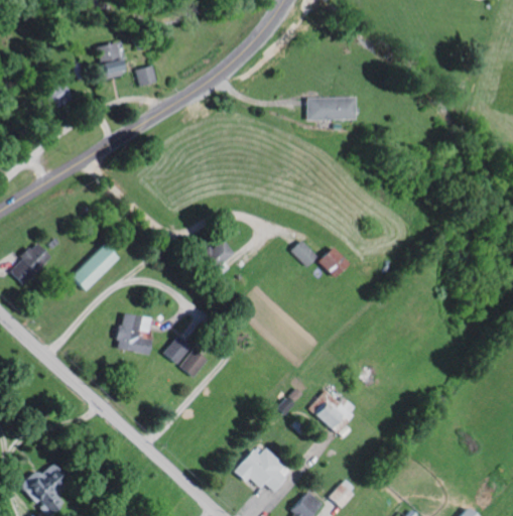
[(106,80),(125,73),(113,41),(95,47),(106,80)]
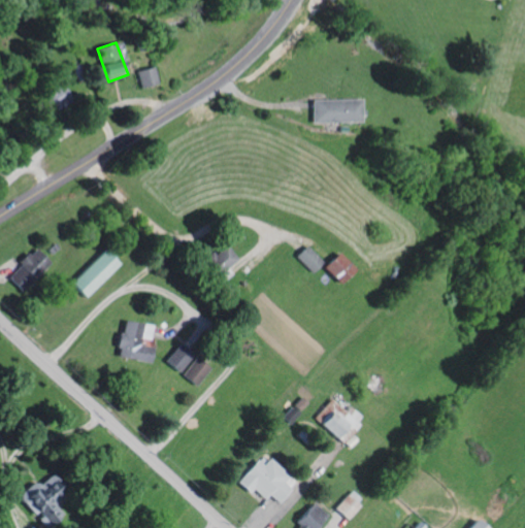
[(140,69),(142,87),(160,84),(158,66),(140,69)]
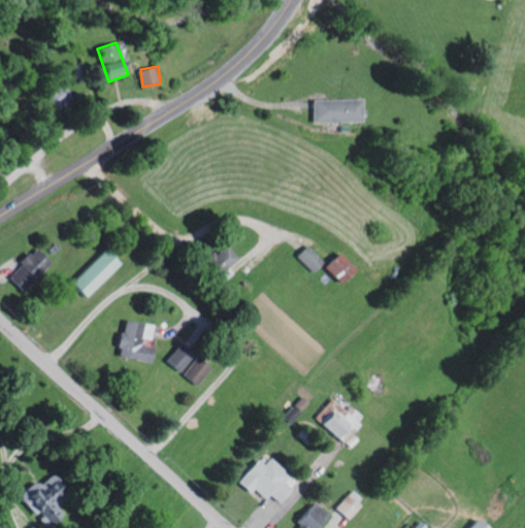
[(315,99),(315,123),(364,122),(364,99),(315,99)]
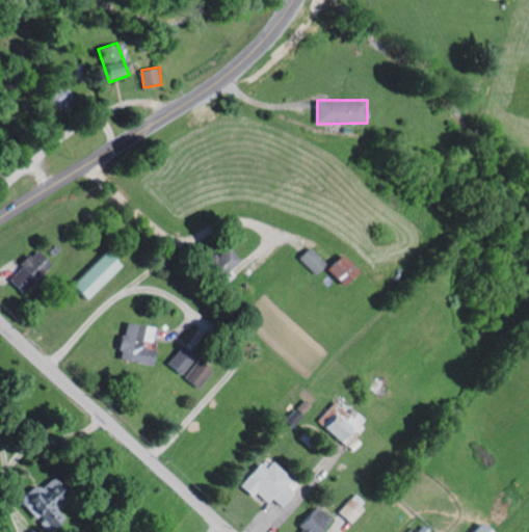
[(208,262),(227,284),(236,275),(231,269),(241,261),(228,245),(208,262)]
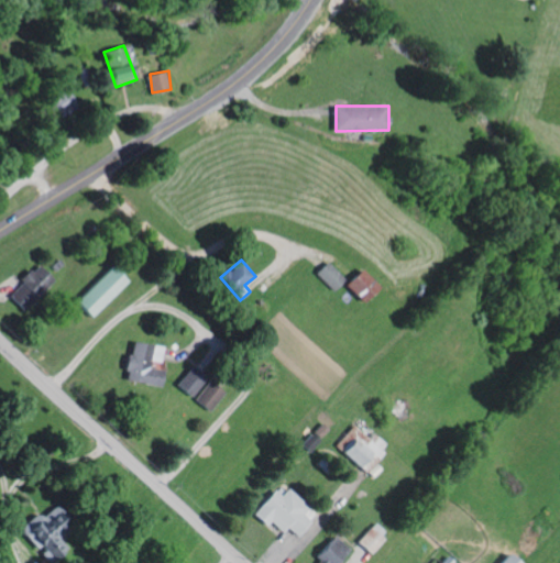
[(316,273),(335,290),(346,278),(327,261),(316,273)]
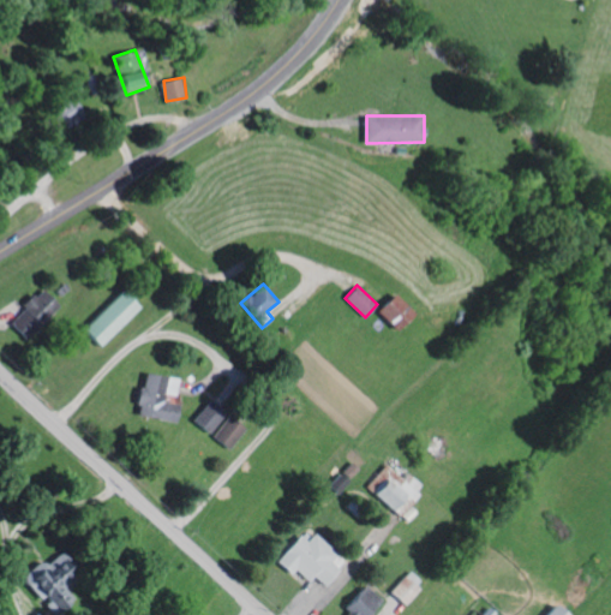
[(61,305),(42,287),(11,321),(30,339),(61,305)]
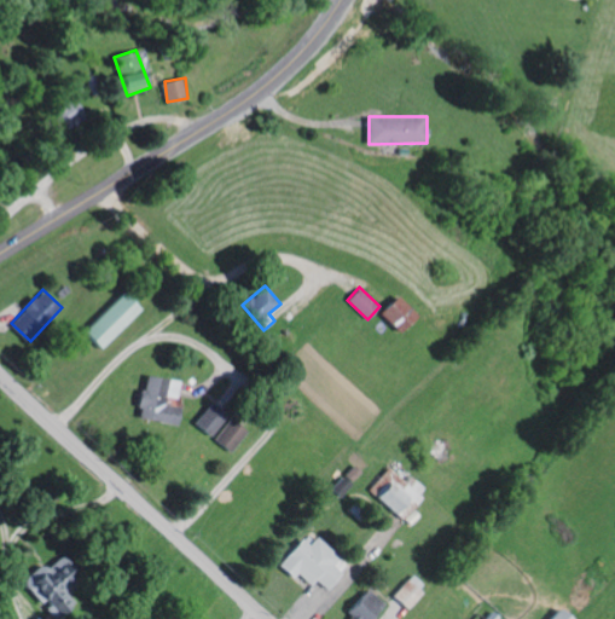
[(141,311),(125,293),(83,331),(100,350),(141,311)]
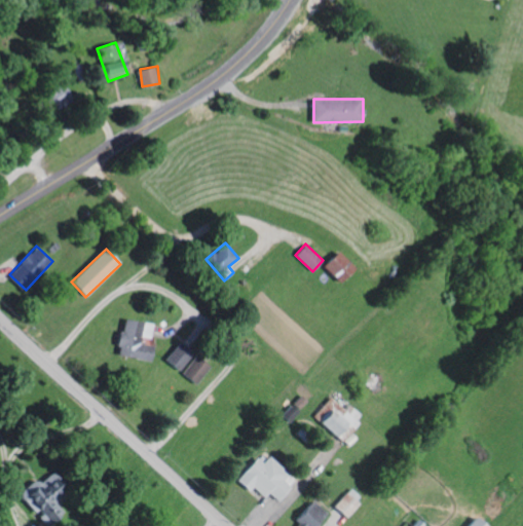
[(340,283),(353,267),(336,251),(323,266),(340,283)]
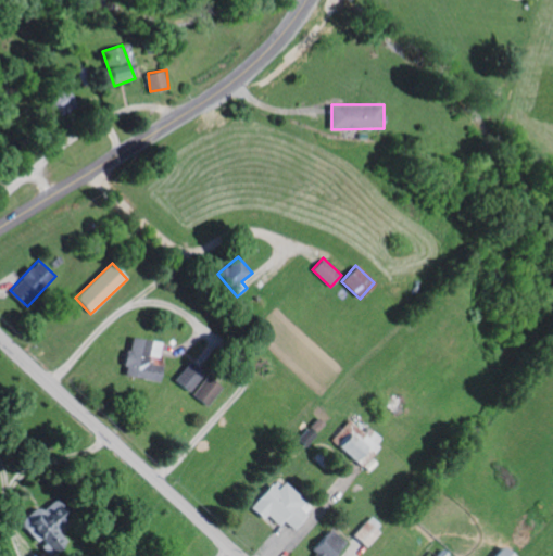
[(161,380),(163,362),(161,362),(163,341),(129,338),(125,377),(161,380)]
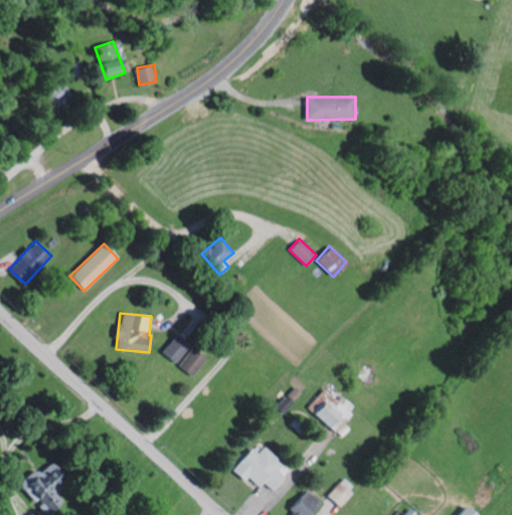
[(189,346),(175,335),(163,352),(177,363),(189,346)]
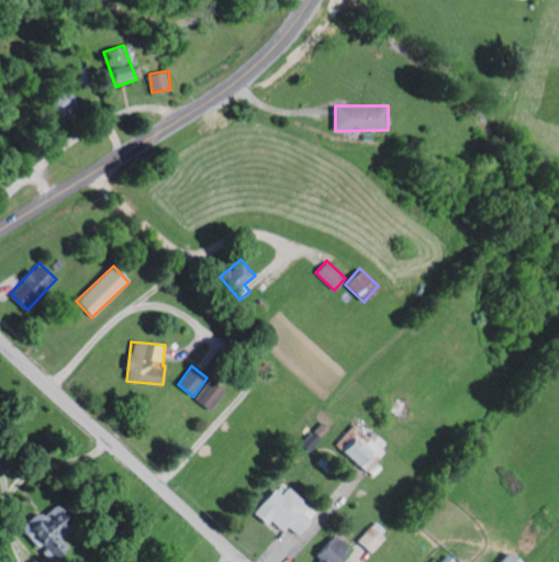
[(225,390),(209,380),(197,401),(213,411),(225,390)]
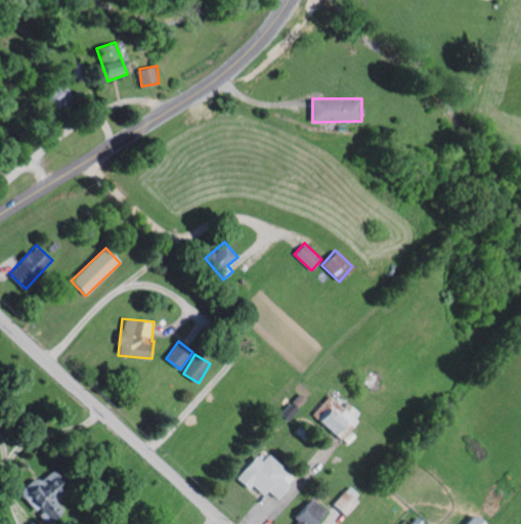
[(320,408),(327,413),(319,420),(342,440),(364,416),(350,402),(345,407),(332,395),(320,408)]
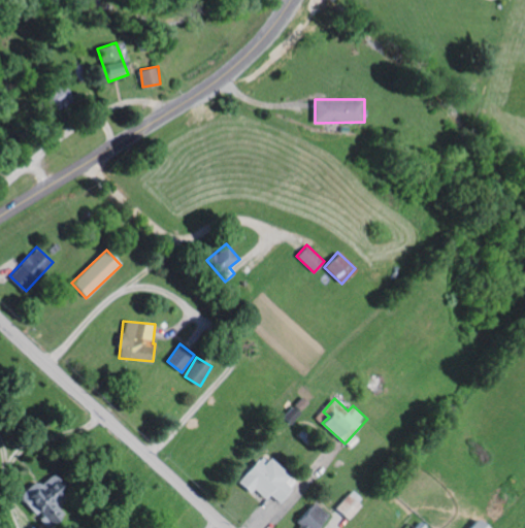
[(280,502),(298,483),(272,458),(265,465),(259,459),(238,482),(251,494),(256,489),(267,499),(271,494),(280,502)]
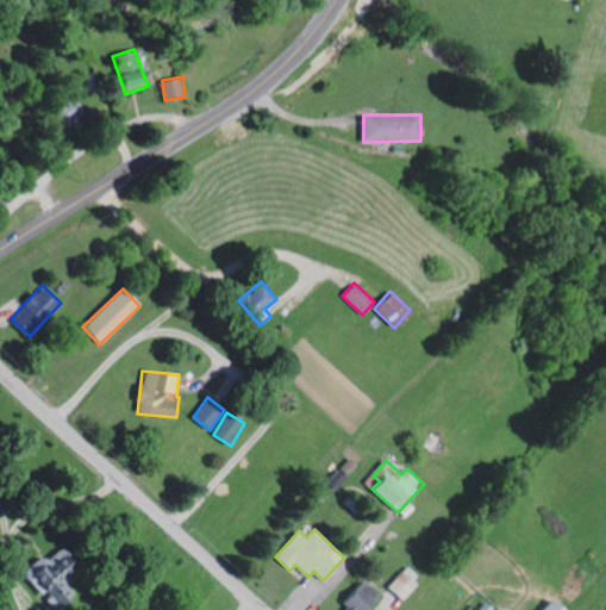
[(76,573),(58,551),(47,561),(42,555),(23,572),(55,609),(75,593),(66,583),(76,573)]
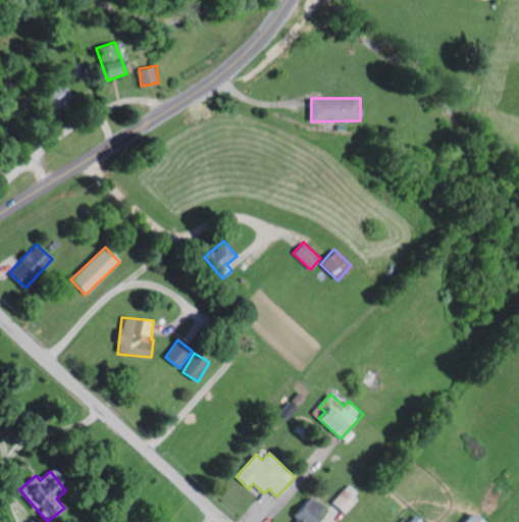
[(344,513),(361,496),(350,484),(332,502),(344,513)]
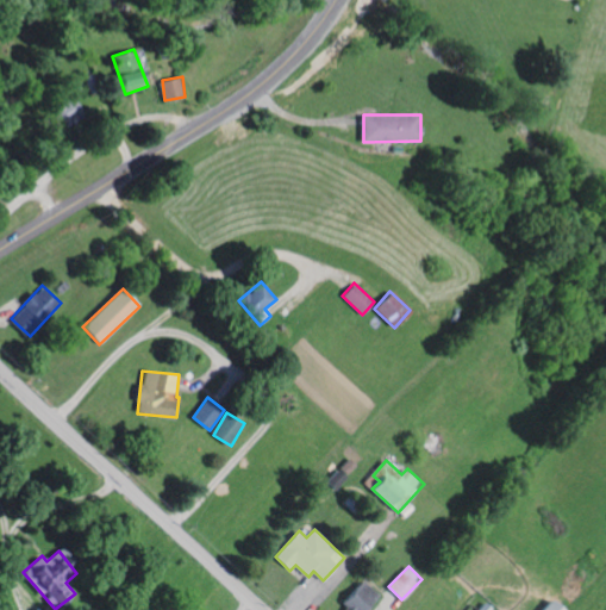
[(342,603),(348,609),(364,609),(380,596),(364,580),(342,603)]
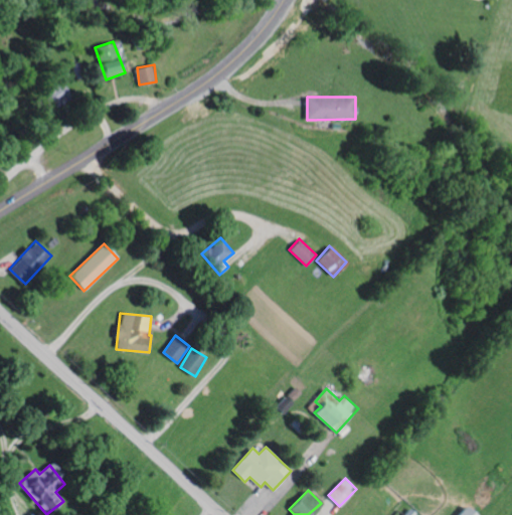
[(458,514),(475,514),(466,506),(458,514)]
